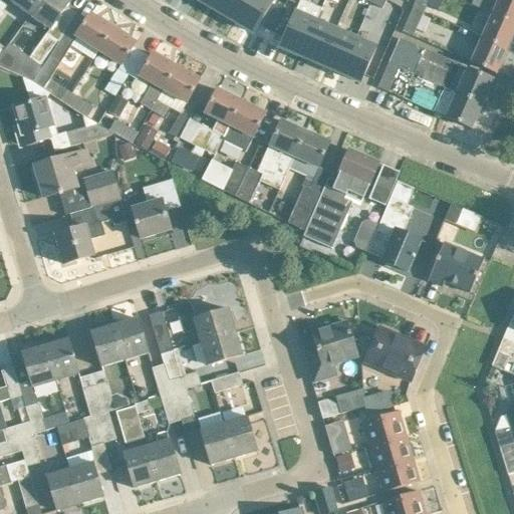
[(0,0),(0,15),(10,2),(11,0),(0,0)]
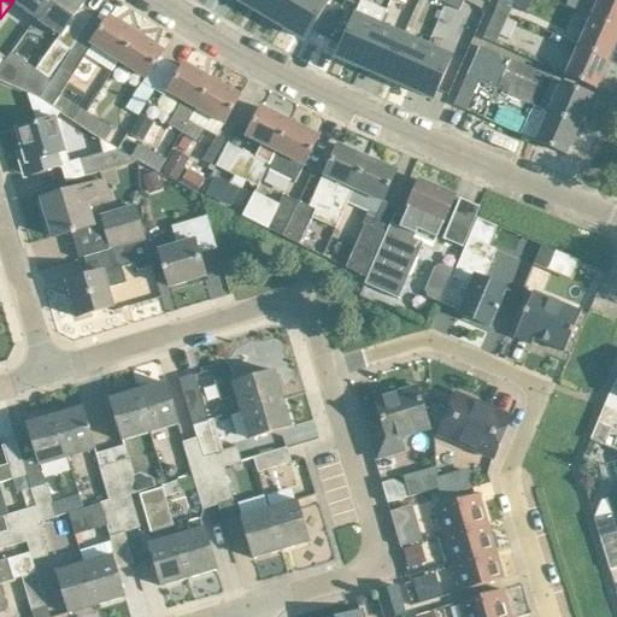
[(13,0),(12,3),(31,17),(36,19),(50,0),(13,0)]
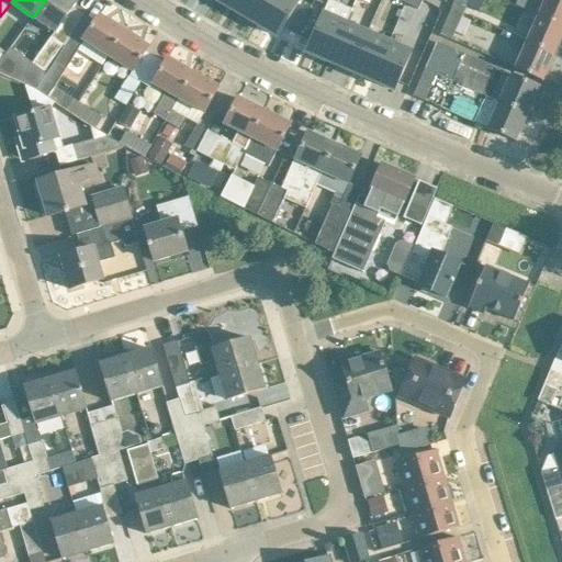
[(77,0),(45,0),(33,18),(55,34),(72,9),(78,1),(77,0)]
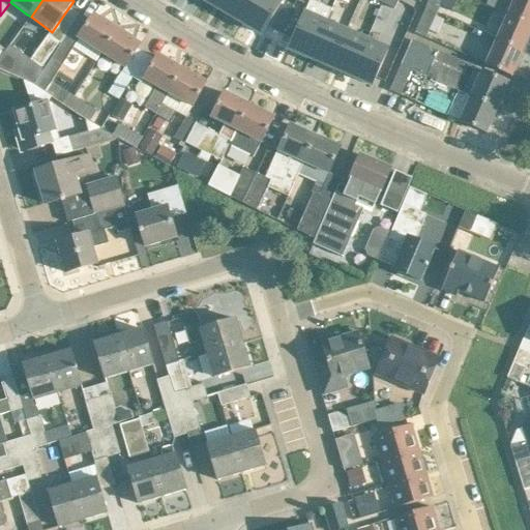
[(224,11),(230,0),(204,0),(224,11)]
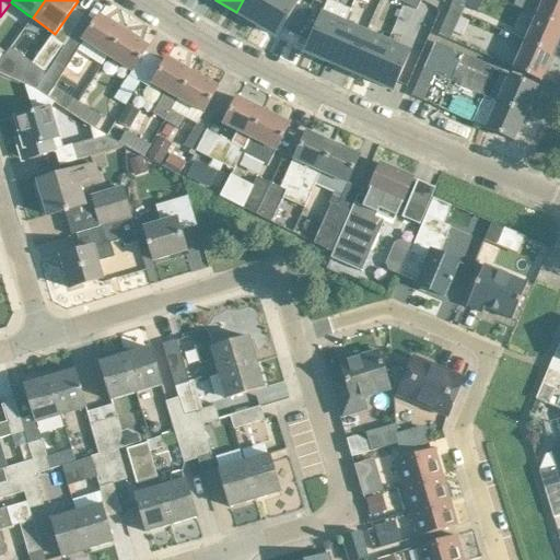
[(243,0),(236,12),(257,25),(271,0),(243,0)]
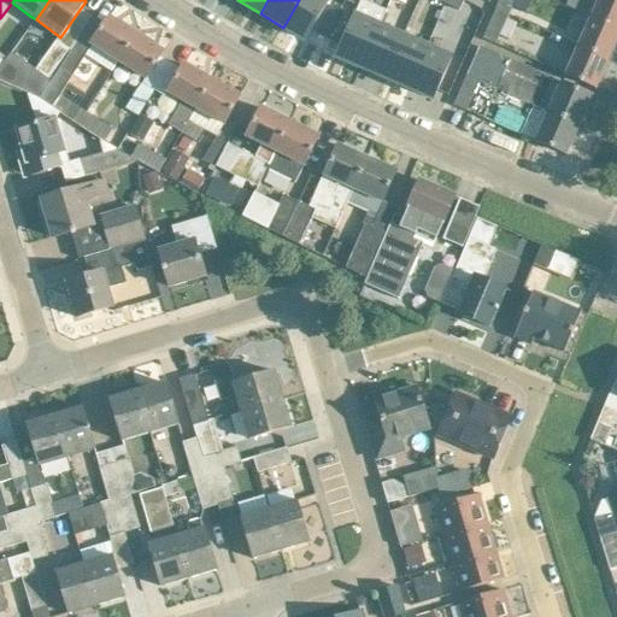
[(306,41),(329,3),(324,0),(299,0),(283,28),(306,41)]
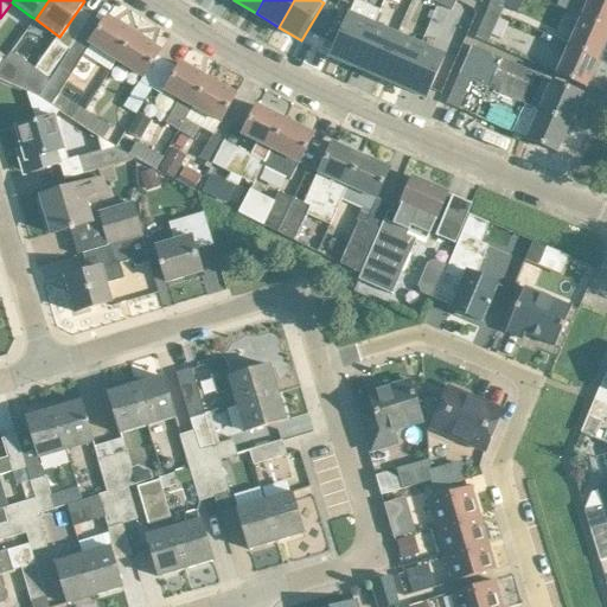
[(455,0),(439,0),(438,4),(452,11),(457,0),(455,0)]
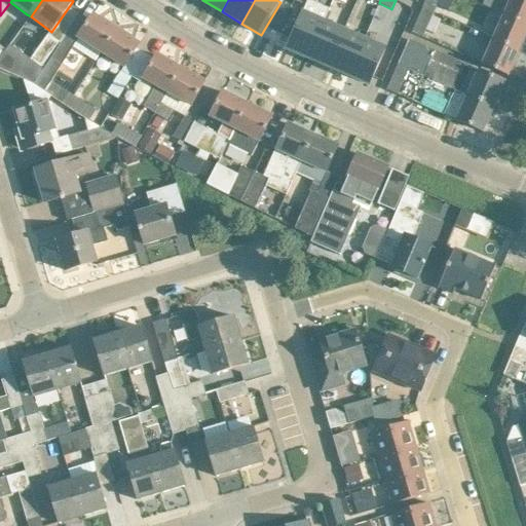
[(449,11),(453,0),(425,0),(422,8),(434,13),(437,6),(449,11)]
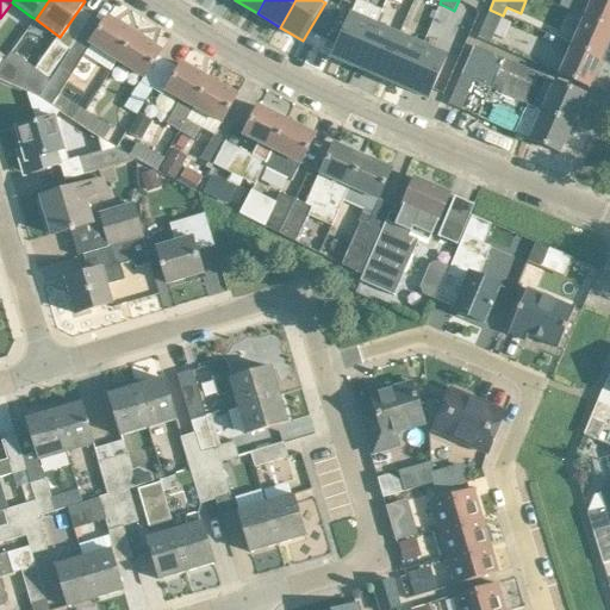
[(585,19),(609,29),(609,0),(562,0),(560,6),(586,18),(585,19)]
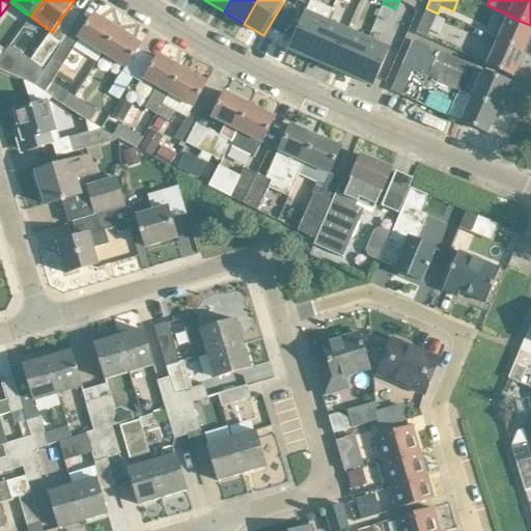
[(52,32),(31,61),(43,68),(60,43),(61,43),(62,44),(80,15),(79,16),(68,8),(52,32)]
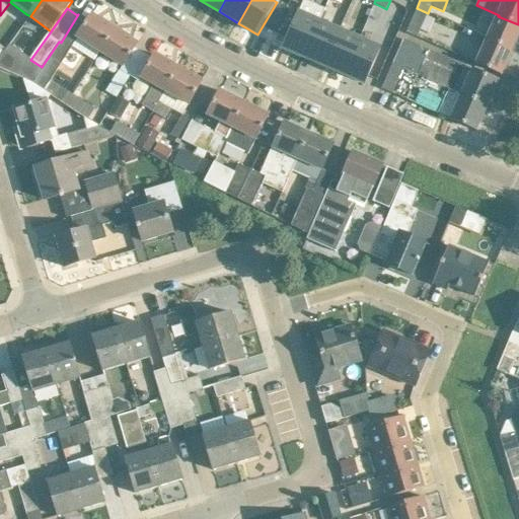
[(417,38),(428,13),(417,8),(406,32),(417,38)]
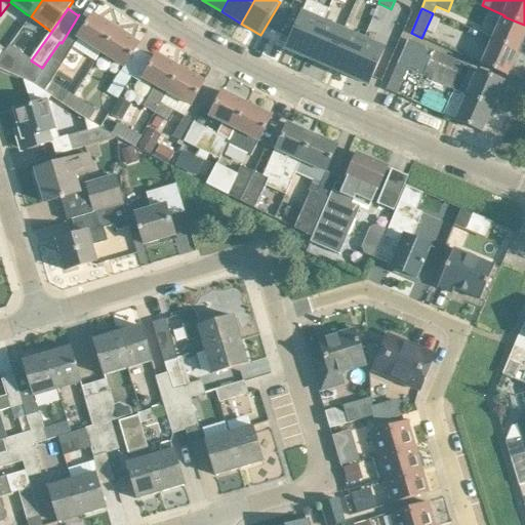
[(301,13),(286,48),(307,57),(321,23),(301,13)]
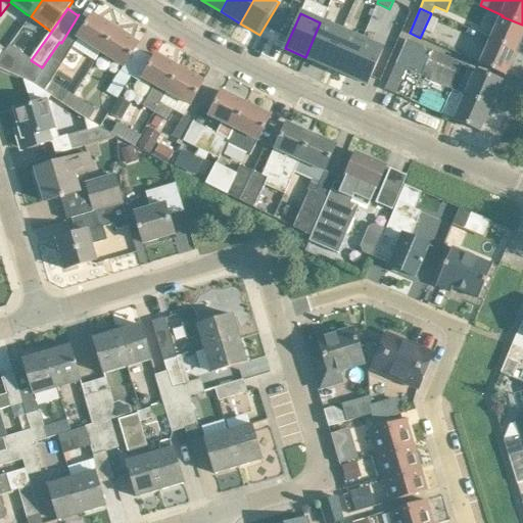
[(65,104),(73,94),(51,81),(73,47),(95,61),(101,52),(100,51),(114,29),(93,15),(89,21),(79,14),(61,43),(35,85),(65,104)]
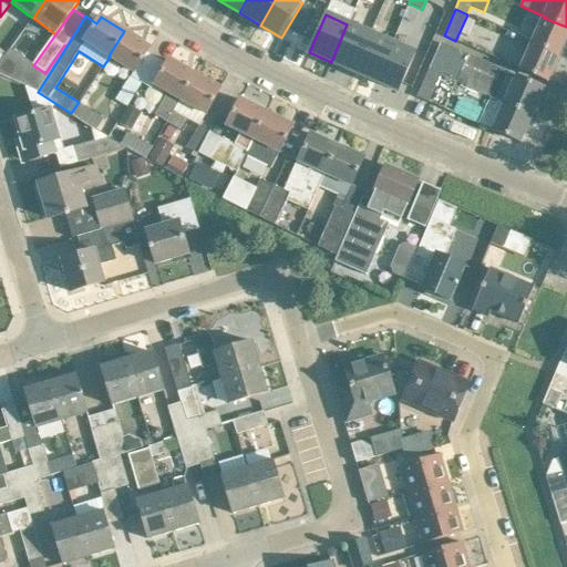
[(533,43),(559,55),(566,37),(566,27),(544,18),(533,43)]
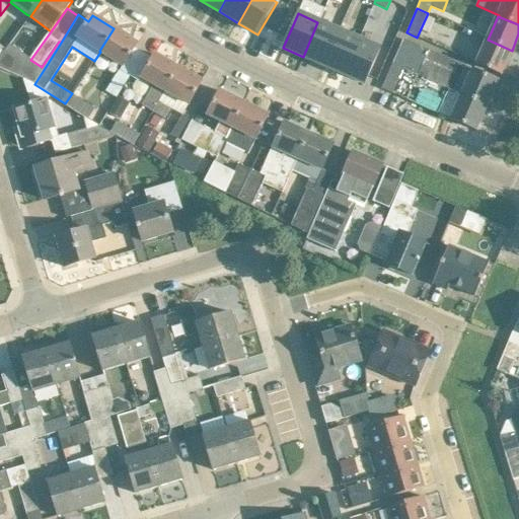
[(317,22),(303,57),(323,66),(339,31),(317,22)]
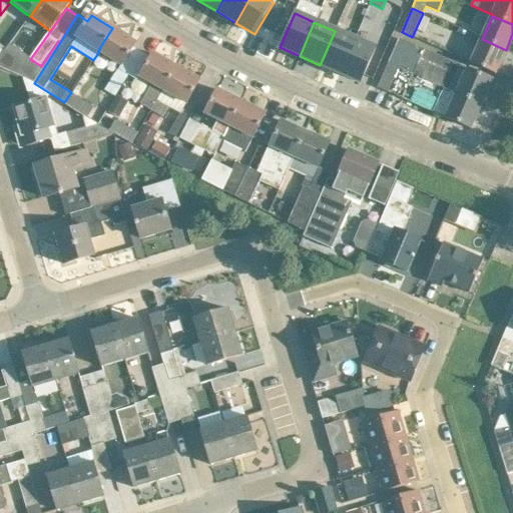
[(112,28),(98,50),(99,51),(122,65),(135,43),(112,28)]
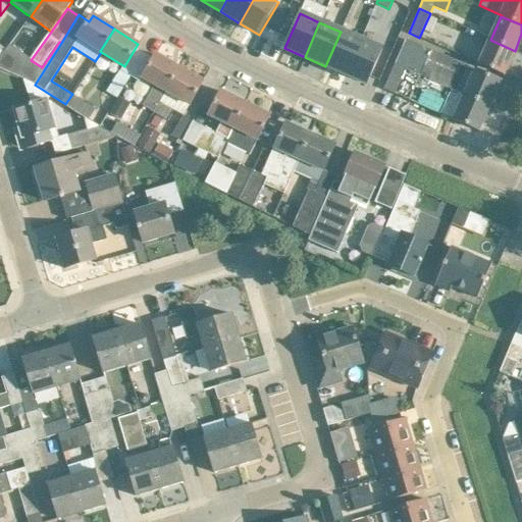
[(341,32),(325,66),(346,75),(361,41),(341,32)]
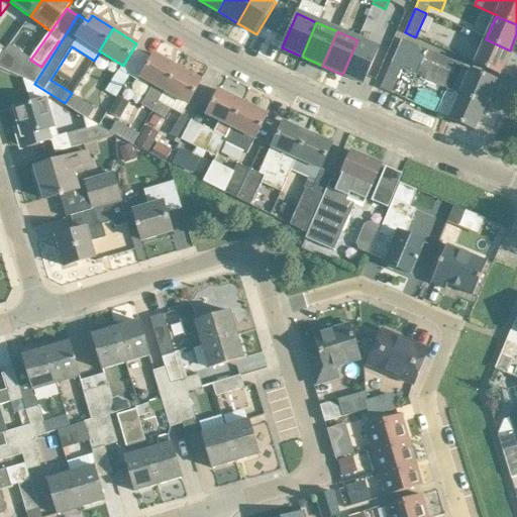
[(451,75),(456,63),(427,50),(402,39),(391,64),(401,69),(446,89),(486,106),(496,81),(470,70),(463,67),(458,78),(451,75)]
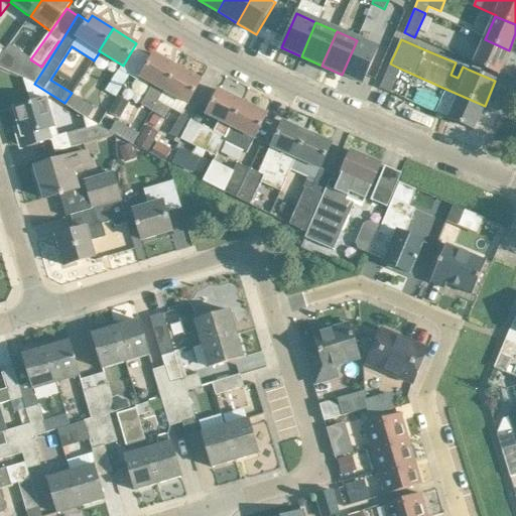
[(485,39),(475,63),(498,75),(509,50),(485,39)]
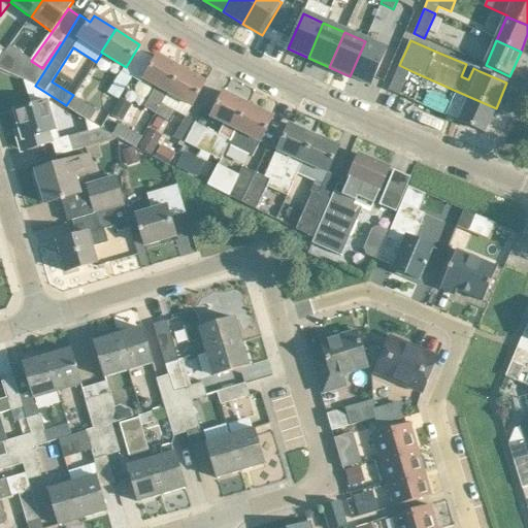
[(365,41),(350,76),(371,86),(387,50),(365,41)]
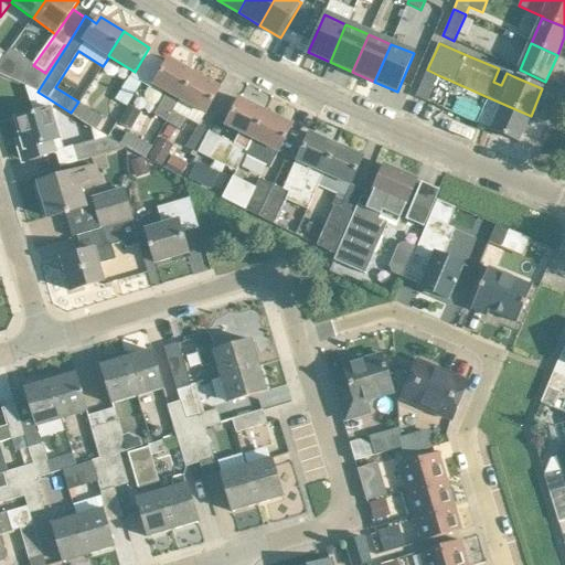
[(482,46),(478,59),(509,72),(513,60),(482,46)]
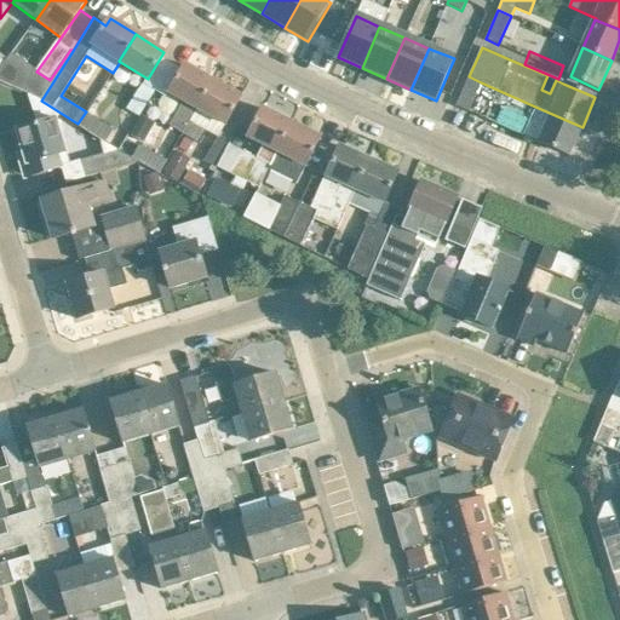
[(170,126),(183,133),(190,121),(197,109),(213,81),(185,65),(170,93),(183,101),(170,126)]
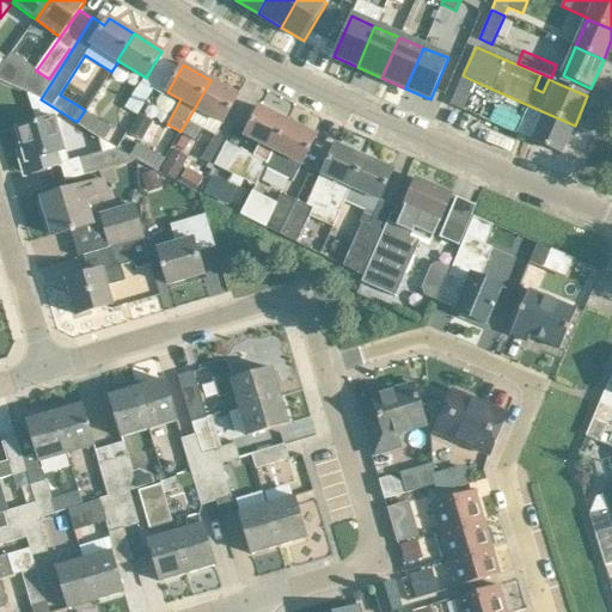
[(463,110),(475,81),(463,75),(451,104),(463,110)]
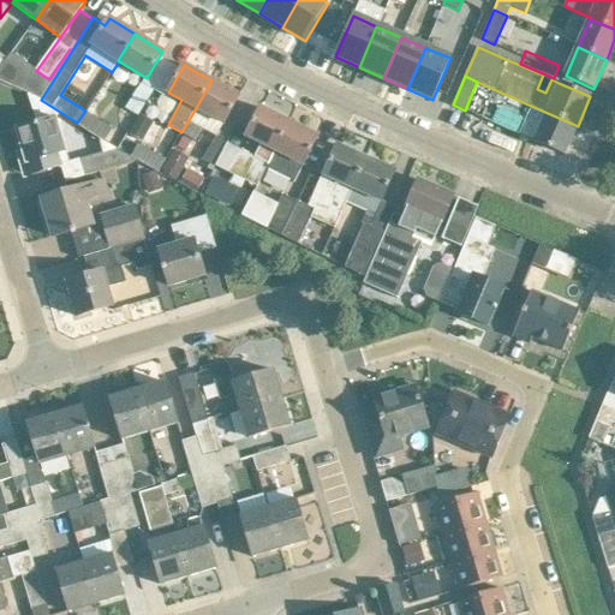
[(224,124),(239,96),(212,81),(196,108),(224,124)]
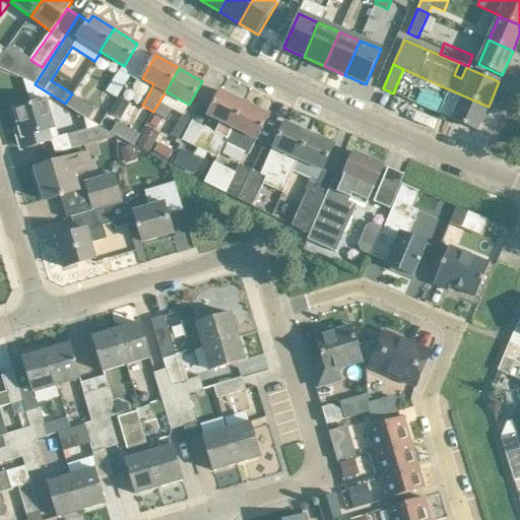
[(107,92),(116,99),(131,75),(121,69),(107,92)]
